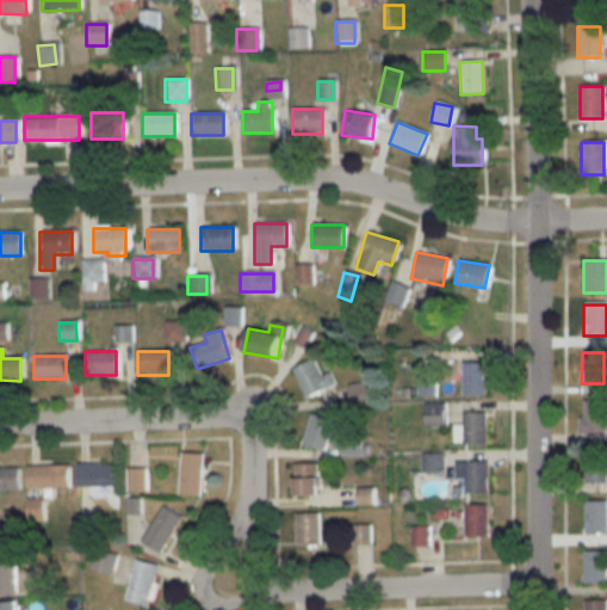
[(316,376),(315,362),(295,365),(299,395),(333,389),(330,374),(316,376)]
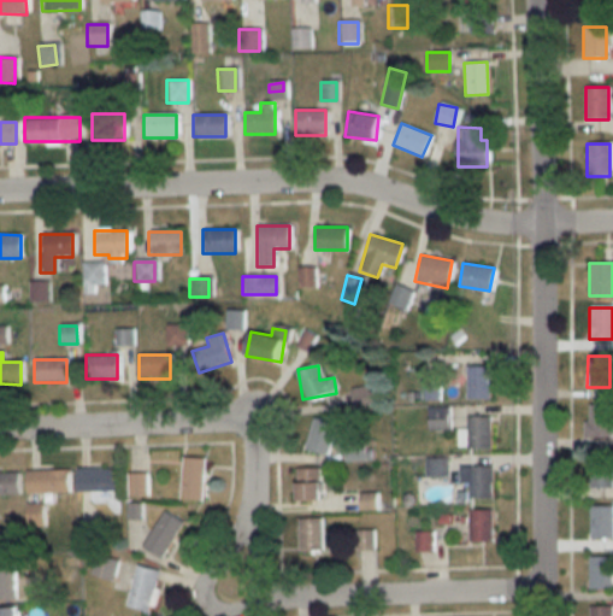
[(465,400),(488,400),(488,367),(465,367),(465,400)]
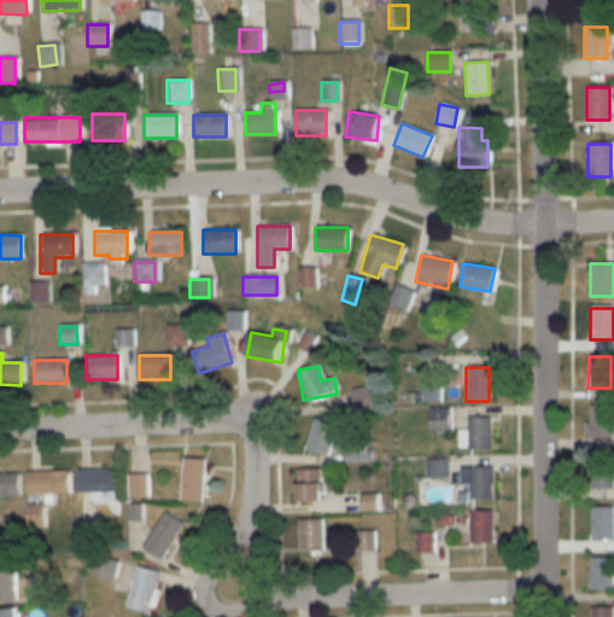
[(374,406),(369,386),(350,391),(355,411),(374,406)]
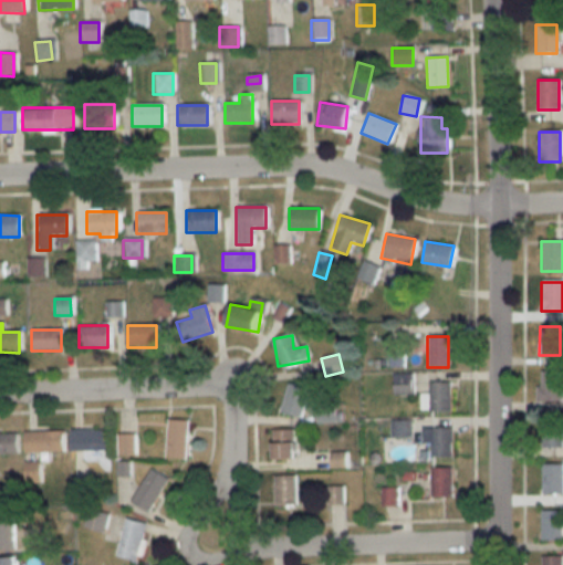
[(537,401),(560,401),(561,373),(538,372),(537,401)]
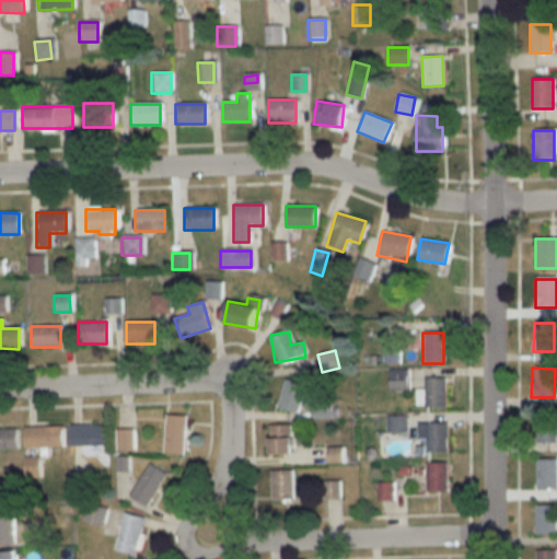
[(304,385),(285,379),(275,406),(294,414),(304,385)]
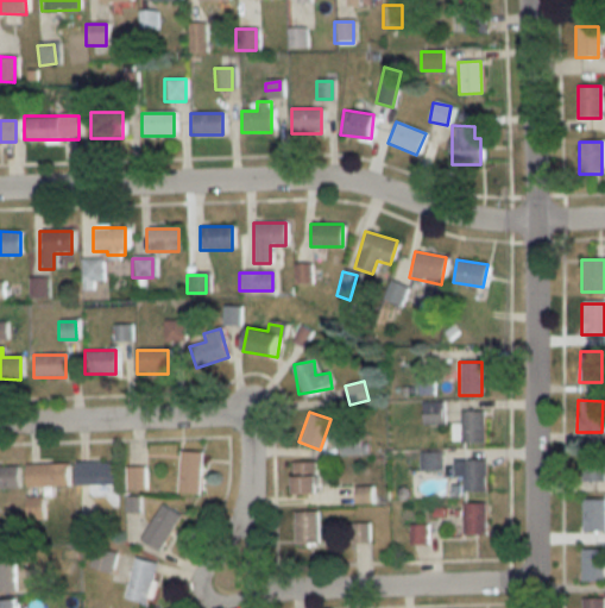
[(481,443),(481,412),(459,412),(459,443),(481,443)]
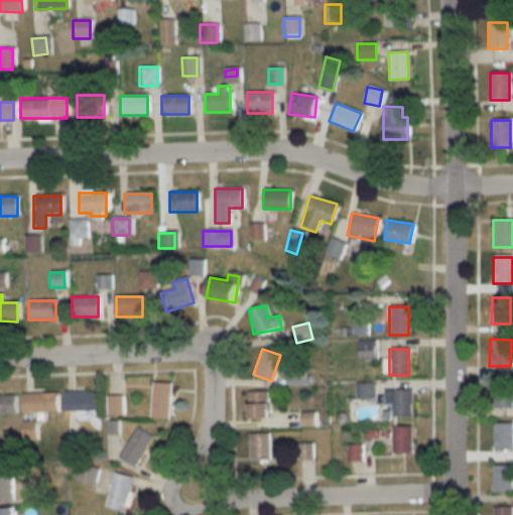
[(308,369),(287,369),(287,386),(308,386),(308,369)]
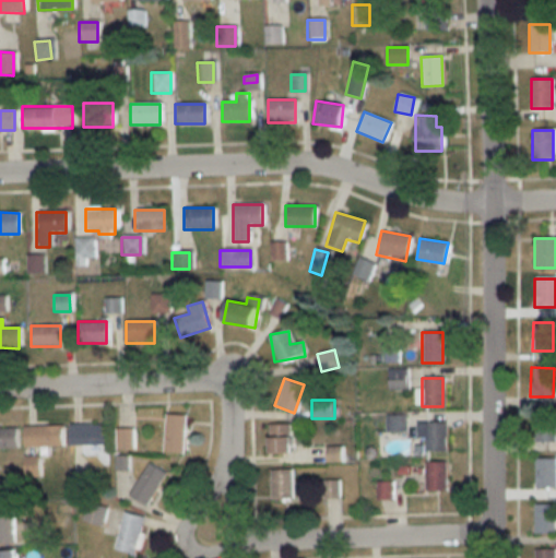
[(555,442),(555,413),(533,413),(533,442),(555,442)]
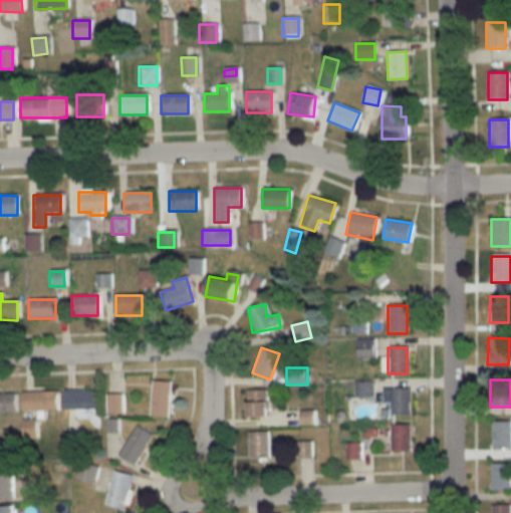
[(169,381),(150,380),(150,416),(168,417),(169,381)]
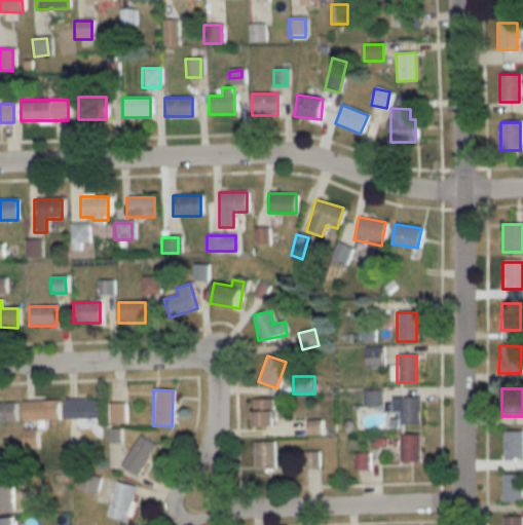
[(99,399),(64,400),(65,421),(82,421),(82,428),(99,427),(99,399)]
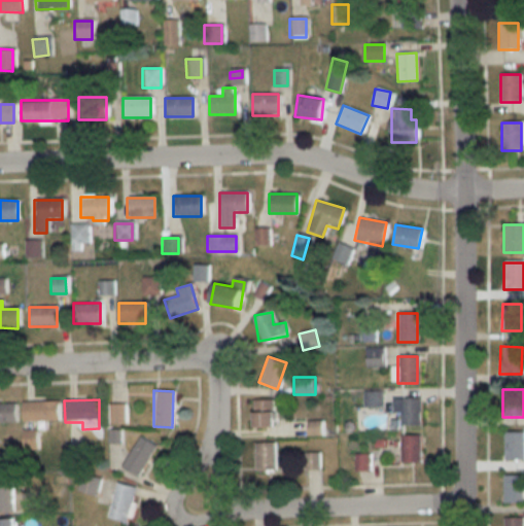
[(419,399),(392,399),(392,426),(419,426),(419,399)]
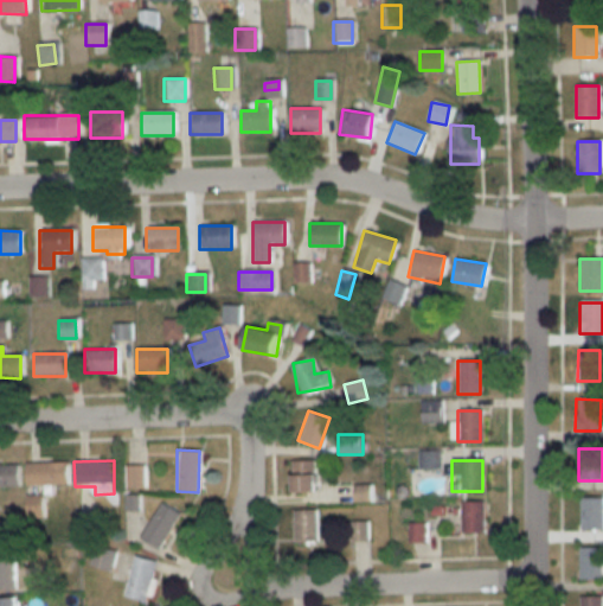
[(315,492),(315,461),(290,461),(290,492),(315,492)]
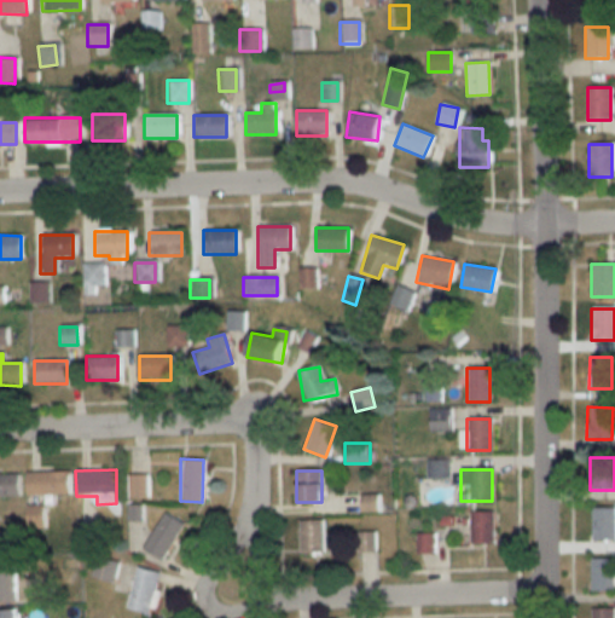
[(0,497),(17,497),(17,474),(0,473),(0,497)]
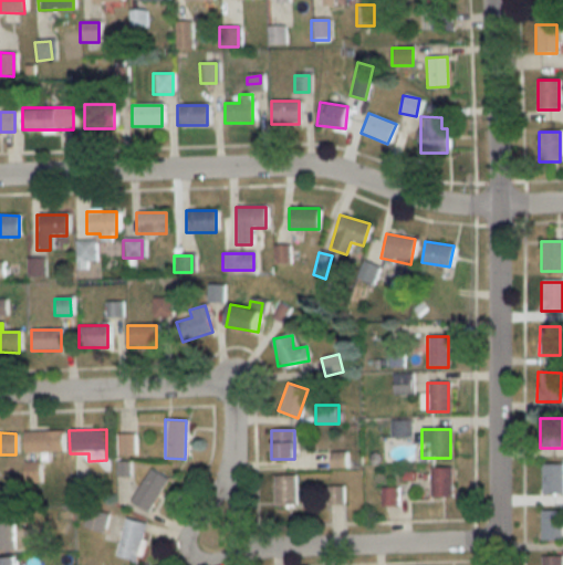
[(62,453),(62,432),(22,432),(22,453),(62,453)]
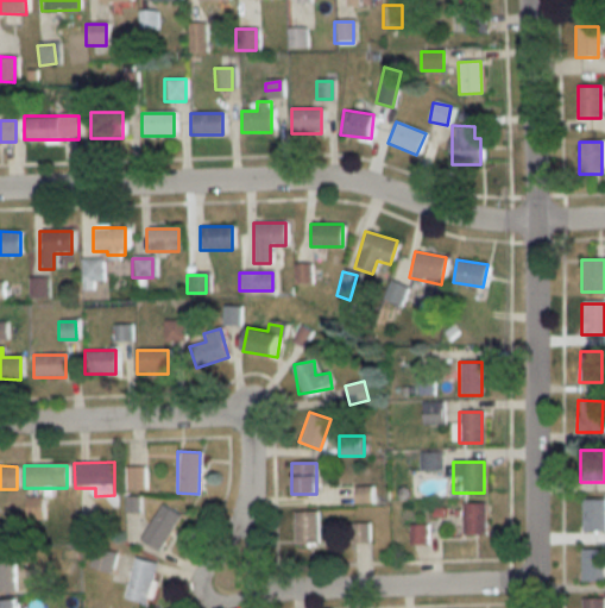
[(124,468),(124,489),(144,489),(144,468),(124,468)]
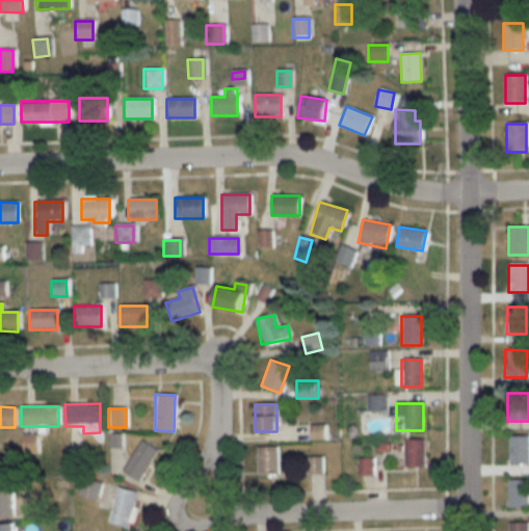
[(309,440),(322,440),(322,426),(309,426),(309,440)]
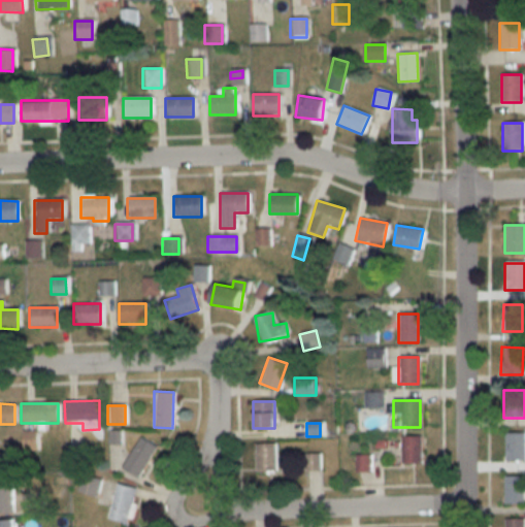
[(524,433),(503,434),(504,461),(524,461),(524,433)]
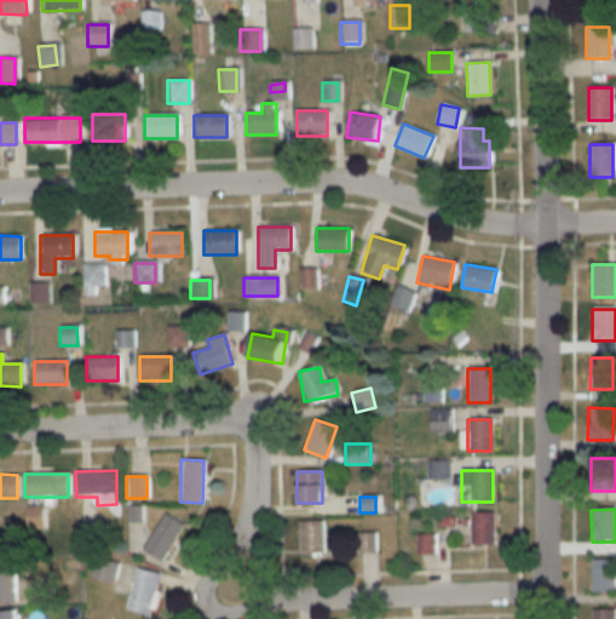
[(183,526),(165,514),(142,548),(160,561),(183,526)]
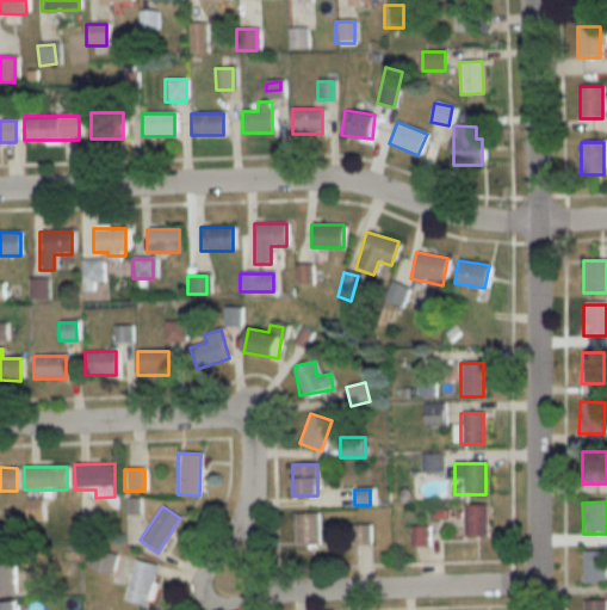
[(485,506),(462,506),(462,537),(485,537),(485,506)]
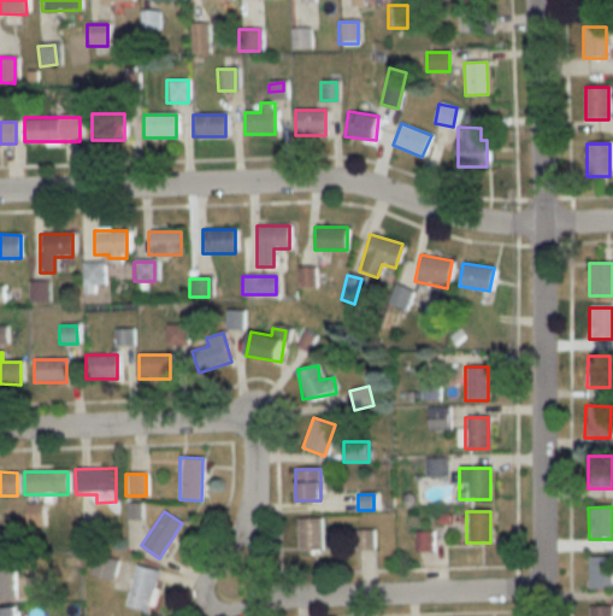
[(320,552),(320,518),(298,518),(298,552),(320,552)]
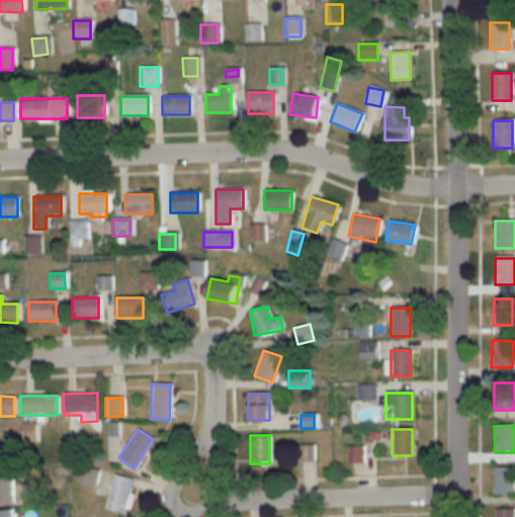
[(312,462),(312,446),(296,446),(296,462),(312,462)]
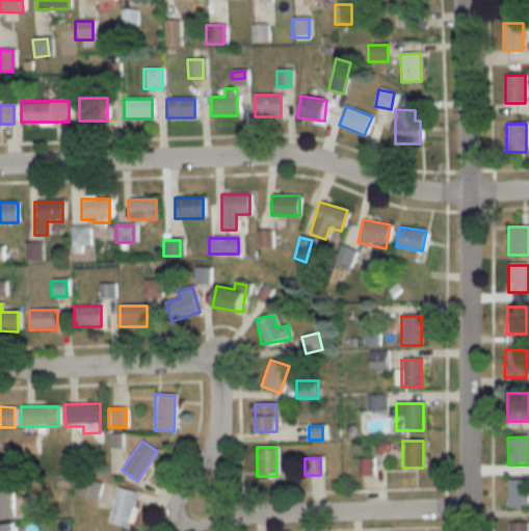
[(356,475),(370,476),(371,460),(358,459),(356,475)]
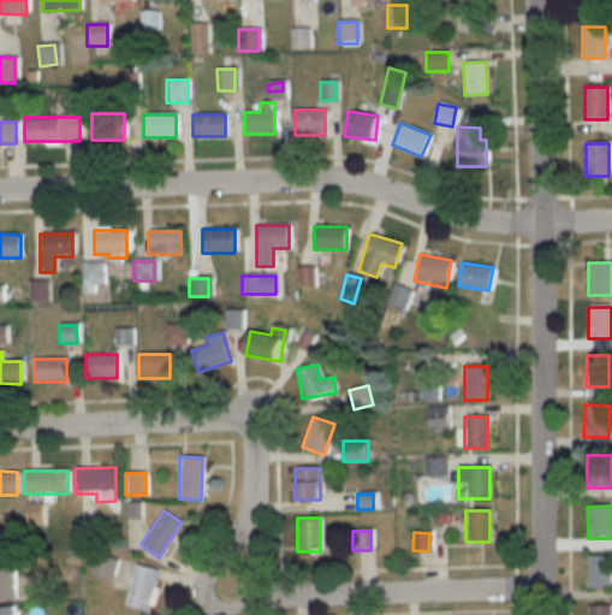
[(89,574),(111,580),(116,560),(95,554),(89,574)]
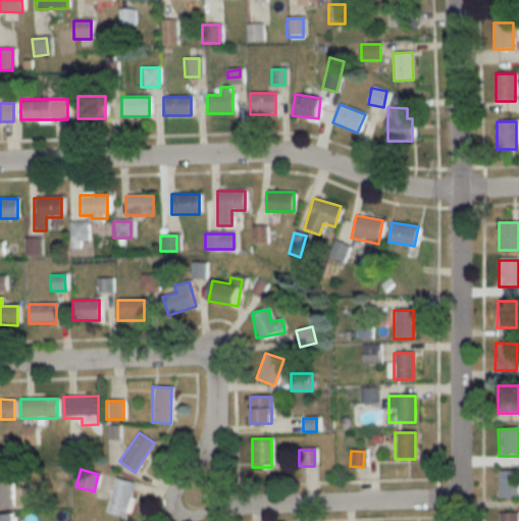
[(497,471),(497,499),(516,499),(516,471),(497,471)]
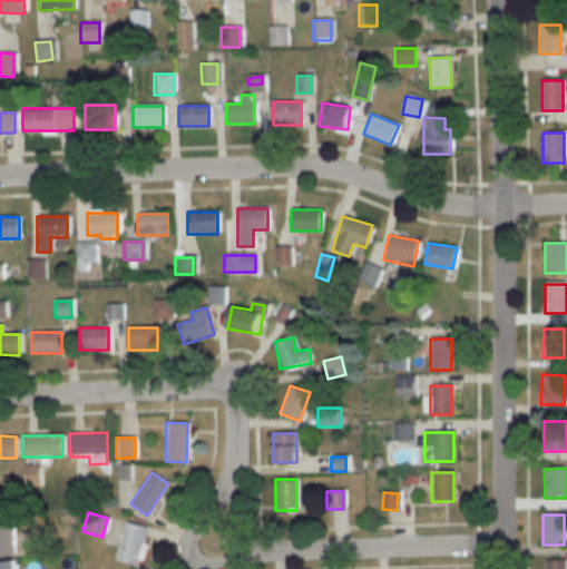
[(11,516),(0,516),(0,555),(11,555),(11,516)]
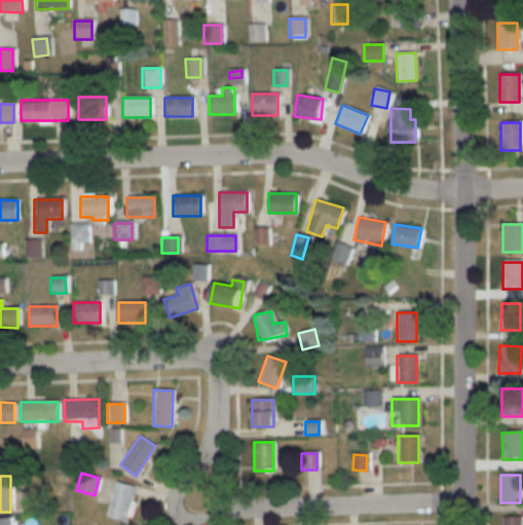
[(135,487),(115,482),(106,517),(124,522),(135,487)]
